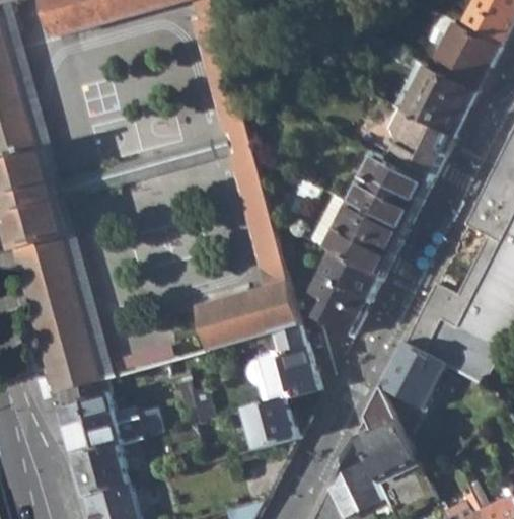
[(188,0),(45,0),(56,36),(188,0)]
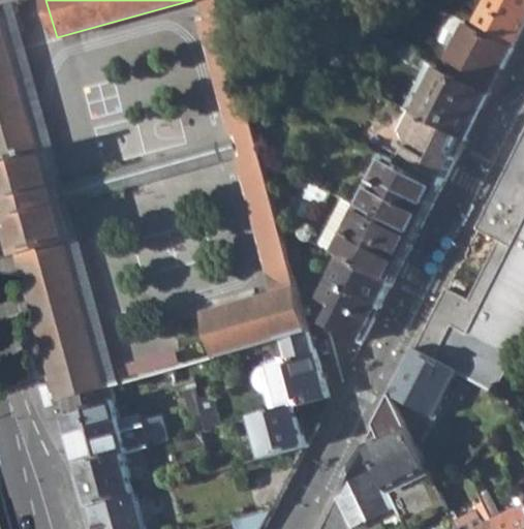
[(192,19),(219,115),(243,109),(237,83),(213,0),(194,0),(199,17),(192,19)]
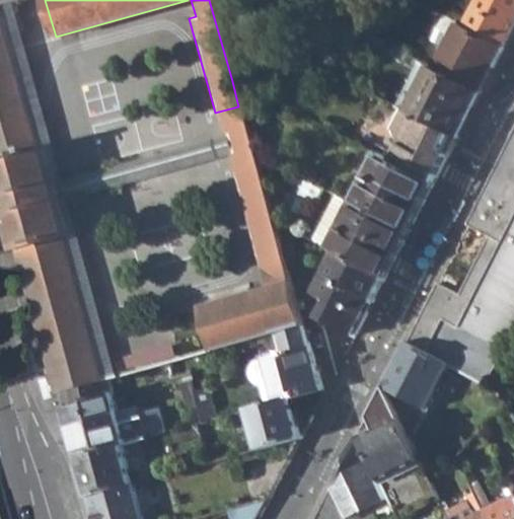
[(513,0),(469,0),(456,26),(497,48),(513,14),(513,0)]
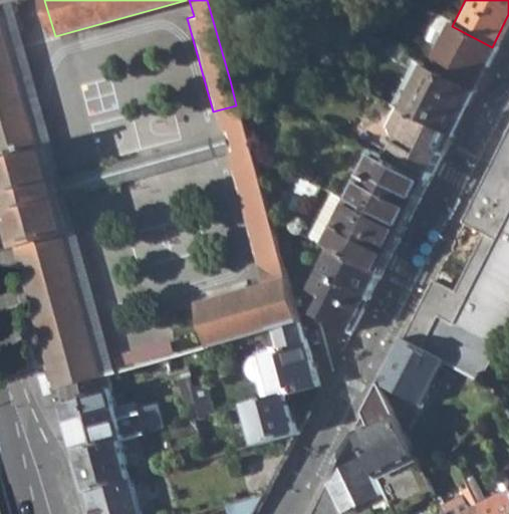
[(0,191),(55,391),(97,378),(59,236),(64,235),(41,149),(36,151),(0,18),(0,191)]
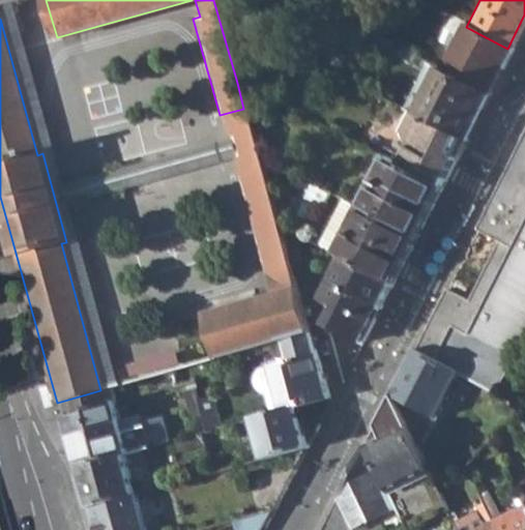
[(460,23),(435,69),(485,94),(507,49),(466,27),(460,23)]
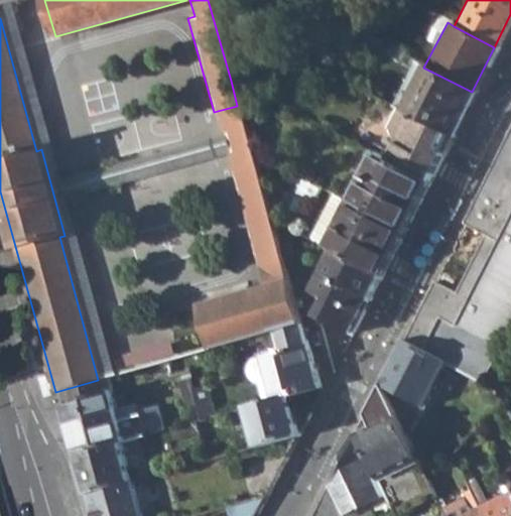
[(399,111),(449,136),(472,92),(423,68),(421,67),(399,111)]
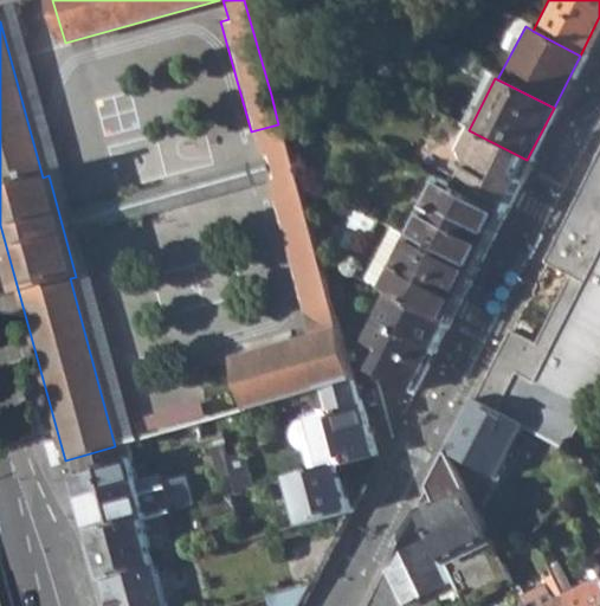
[(278,124),(251,131),(259,161),(265,179),(271,201),(297,194),(278,124)]
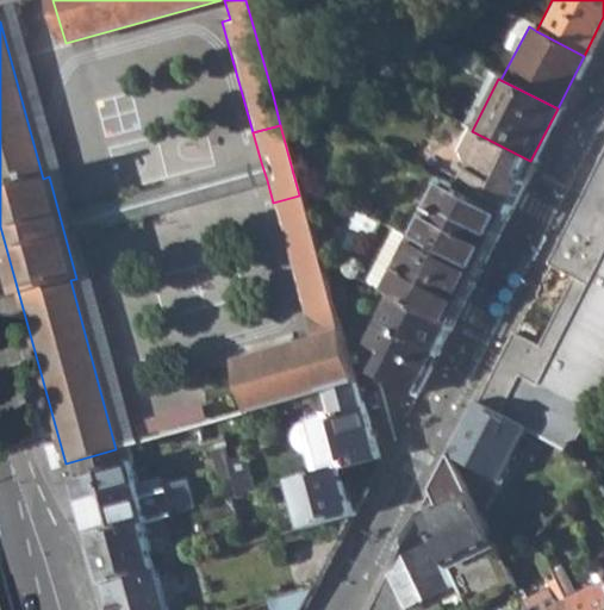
[(467,160),(453,187),(504,212),(530,161),(472,131),(466,129),(455,154),(467,160)]
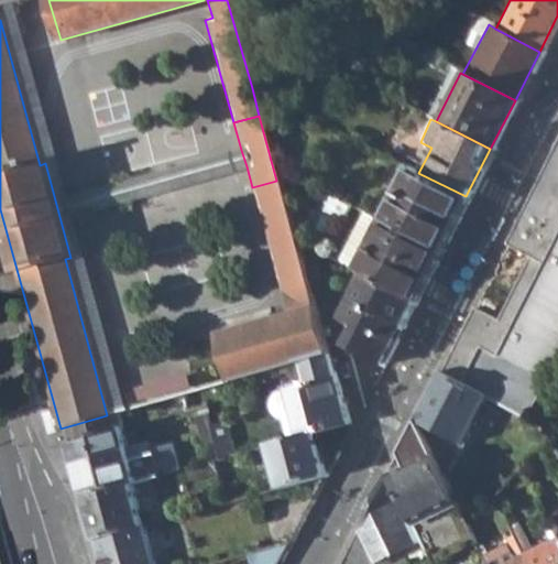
[(524,416),(557,350),(557,136),(502,243),(526,257),(512,282),(506,292),(493,318),(470,306),(437,371),(460,383),(483,394),(524,416)]
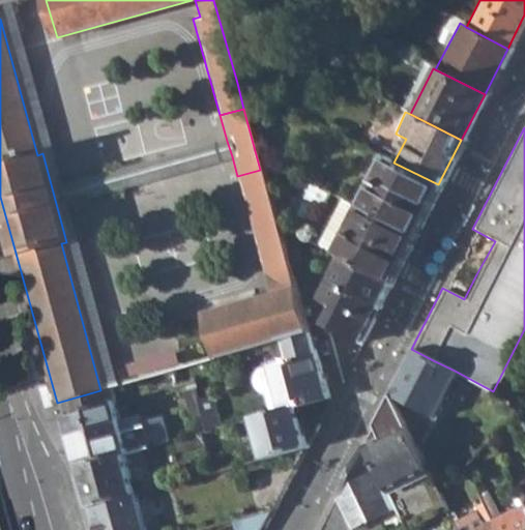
[(227,141),(60,186),(64,204),(232,156),(227,141)]
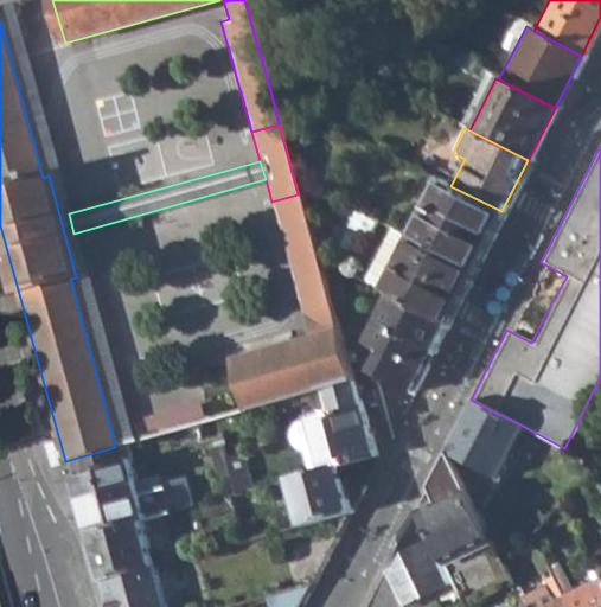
[(404,237),(471,272),(502,211),(451,186),(434,178),(404,237)]
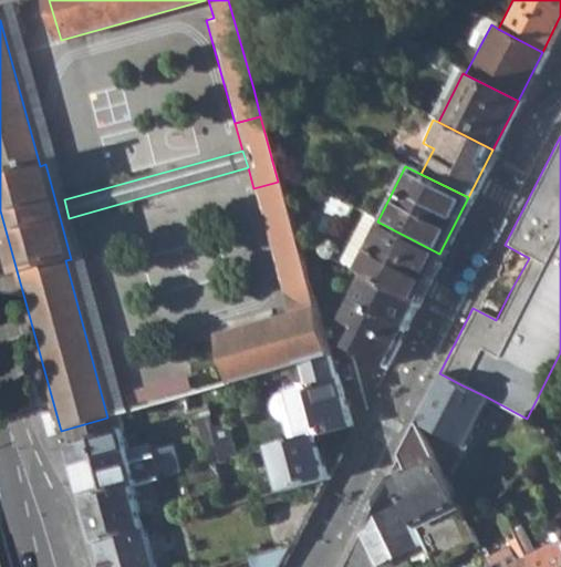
[(253,188),(289,316),(313,309),(295,243),(278,182),(253,188)]
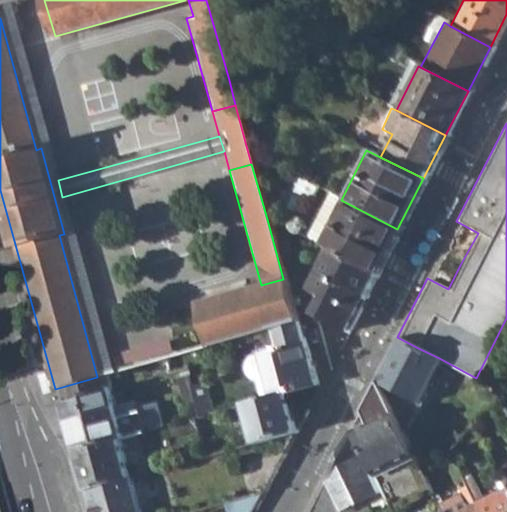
[(329,251),(374,273),(397,229),(341,200),(319,245),(329,251)]
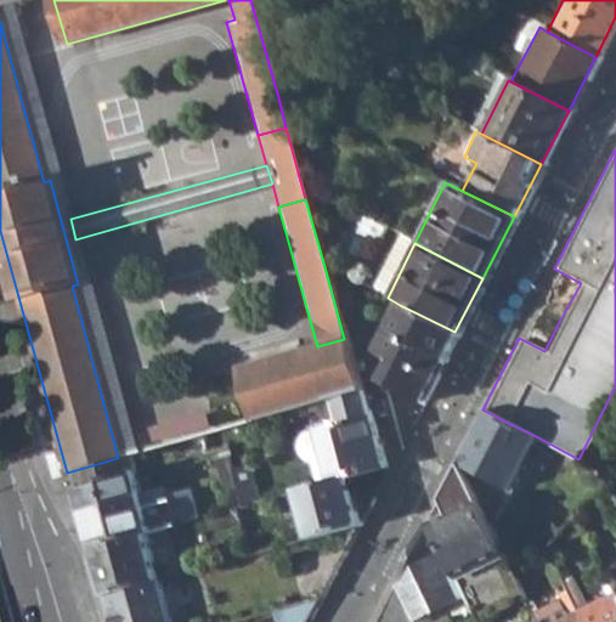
[(455,332),(400,305),(376,354),(393,363),(383,384),(418,402),(455,332)]
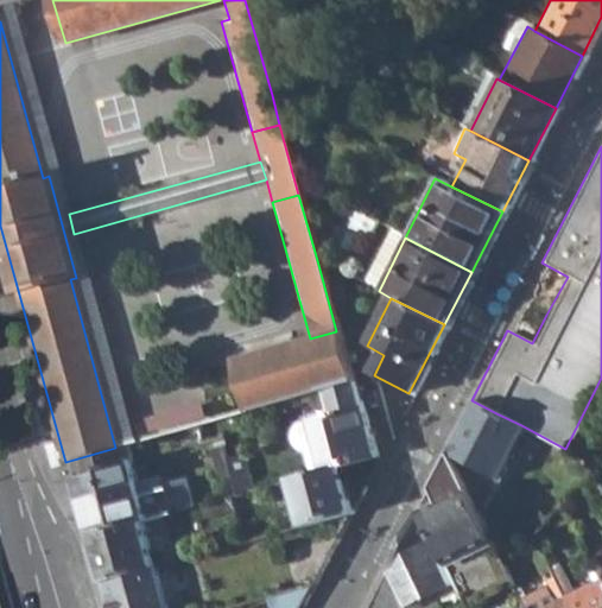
[(546,315),(552,304),(547,302),(542,312),(546,315)]
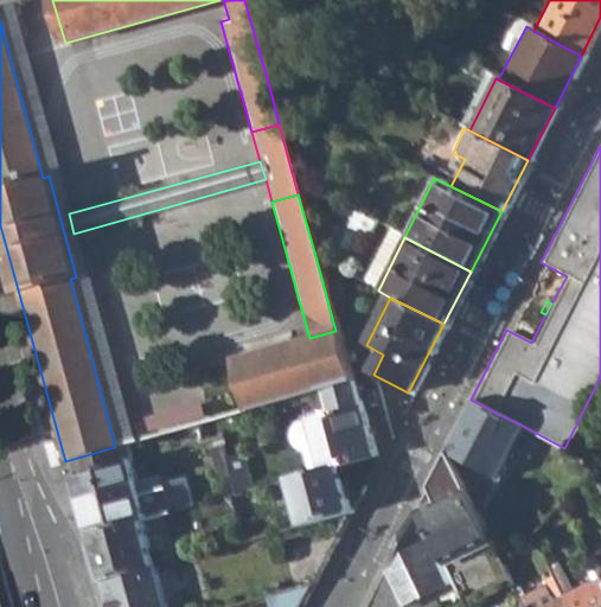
[(315,391),(350,382),(336,331),(309,338),(229,360),(243,411),(315,391)]
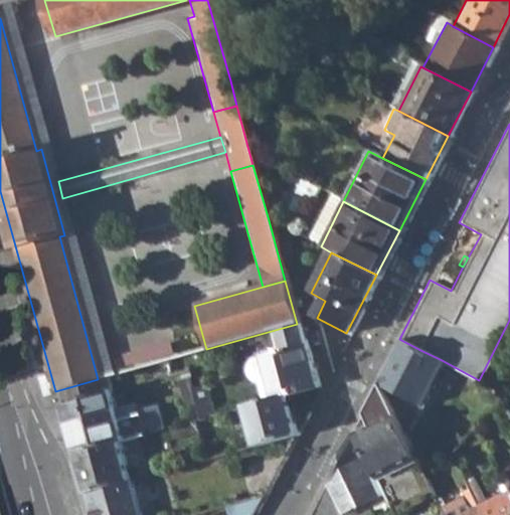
[(268,332),(277,352),(304,343),(301,336),(298,323),(297,324),(268,332)]
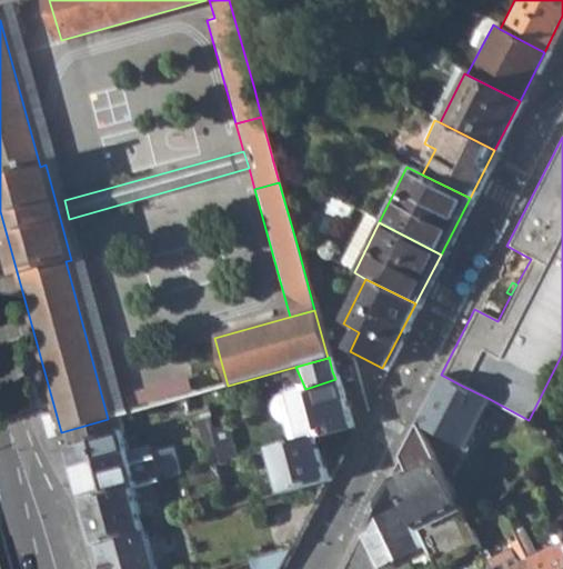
[(415,423),(441,478),(446,476),(488,398),(464,387),(441,375),(415,423)]
